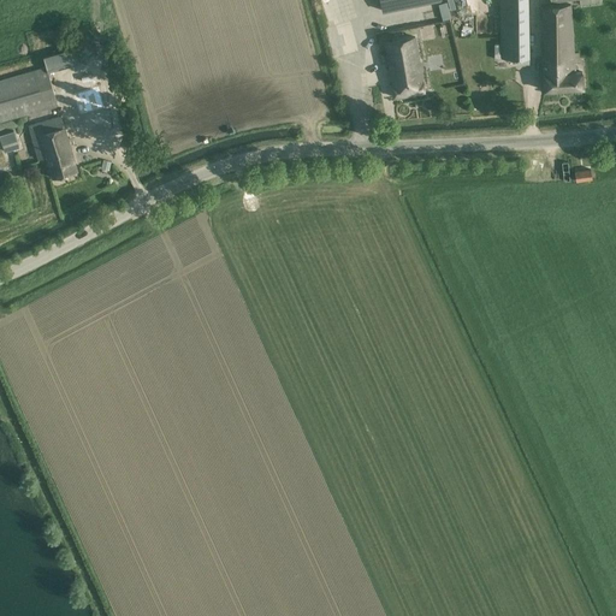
[(440,0),(380,0),(384,12),(442,0),(440,0)]
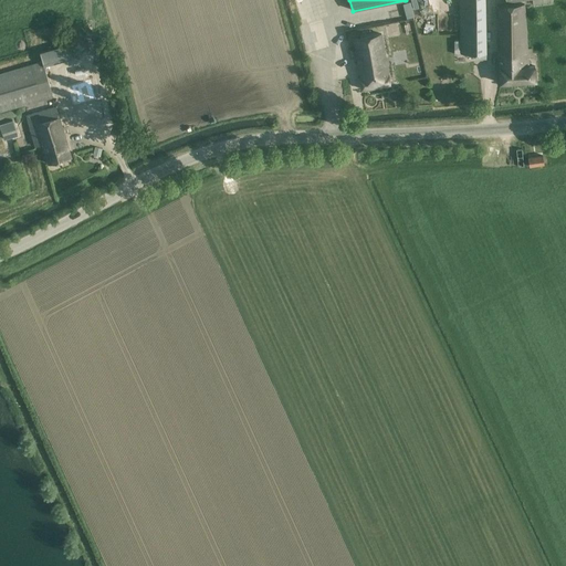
[(484,0),(459,0),(461,54),(475,53),(475,59),(486,59),(486,48),(484,0)]
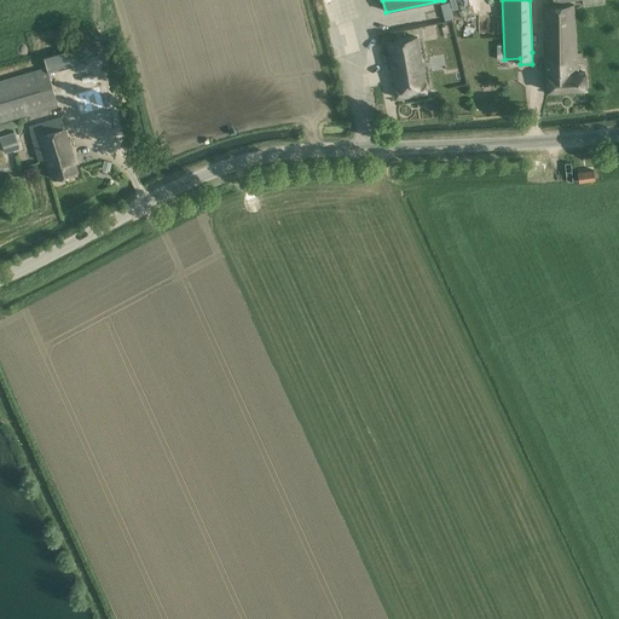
[(440,5),(444,21),(453,18),(449,3),(440,5)]
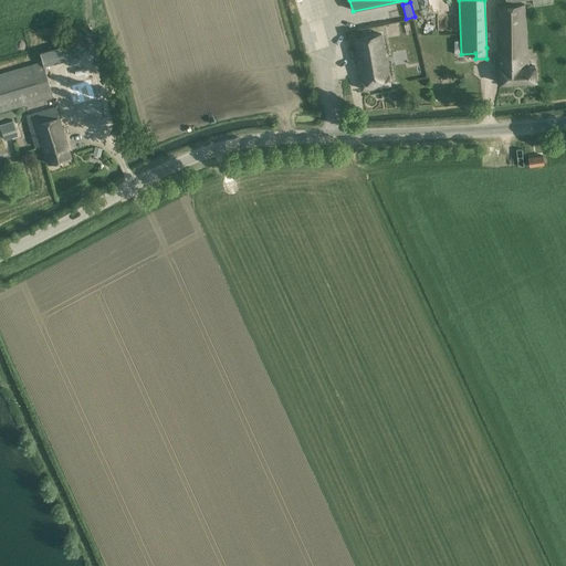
[(499,58),(516,56),(528,55),(528,54),(532,53),(532,48),(528,49),(524,2),(498,6),(499,58)]
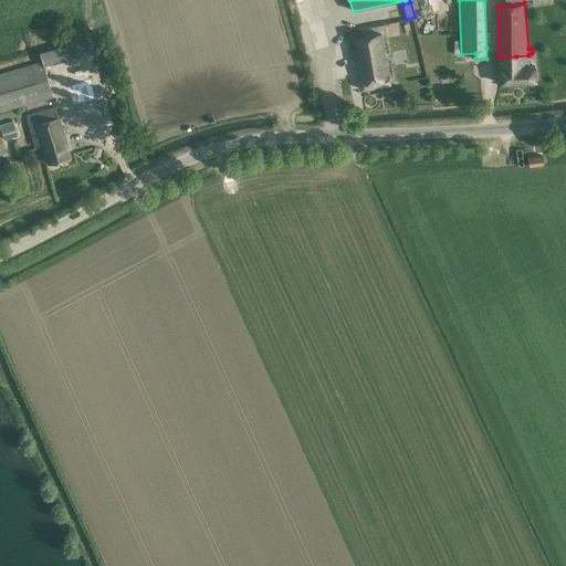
[(363,90),(390,84),(381,34),(354,40),(363,90)]
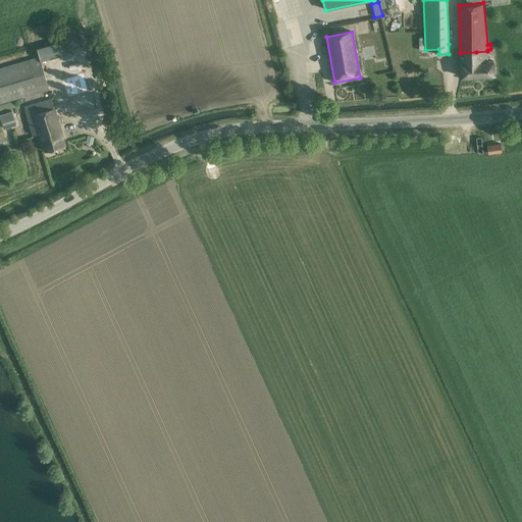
[(0,101),(48,87),(40,62),(67,53),(64,40),(18,54),(20,61),(0,66),(0,101)]
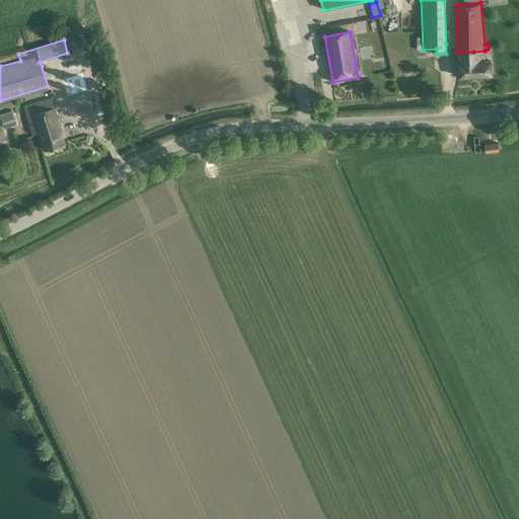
[(485,51),(473,52),(474,75),(492,74),(491,64),(491,60),(486,61),(485,51)]
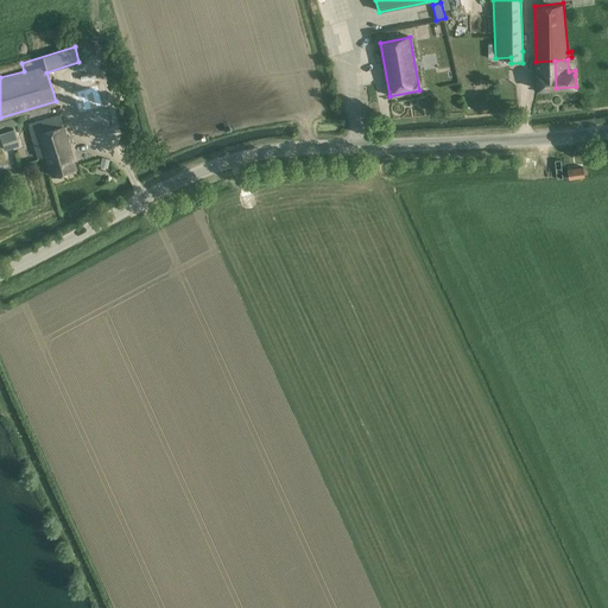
[(103,95),(80,100),(83,121),(108,116),(103,95)]
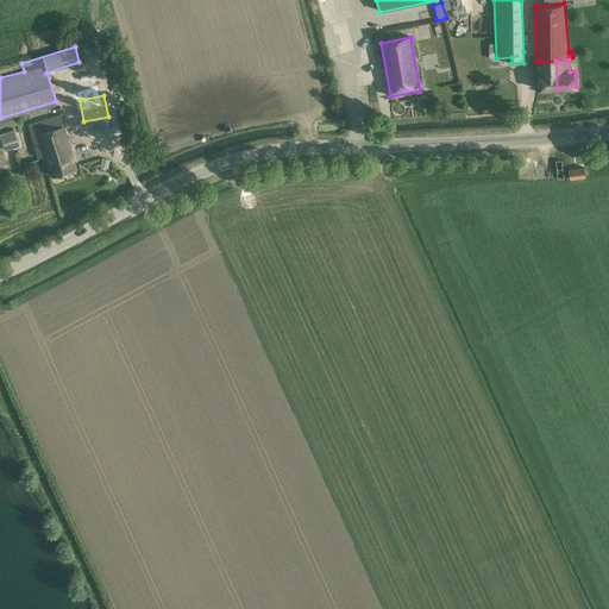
[(52,176),(76,169),(61,115),(29,125),(38,157),(46,155),(52,176)]
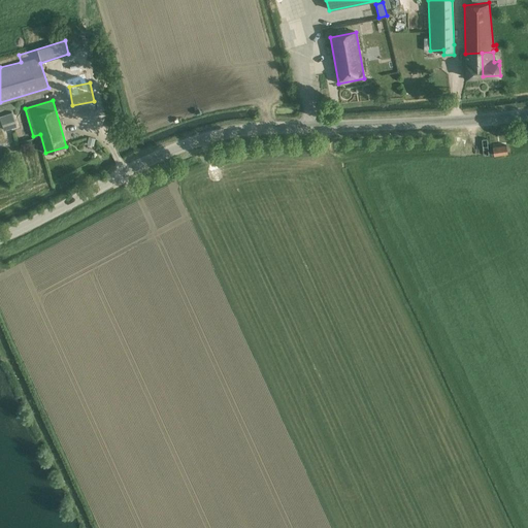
[(0,117),(4,131),(17,126),(12,112),(9,113),(7,105),(0,107),(0,117)]
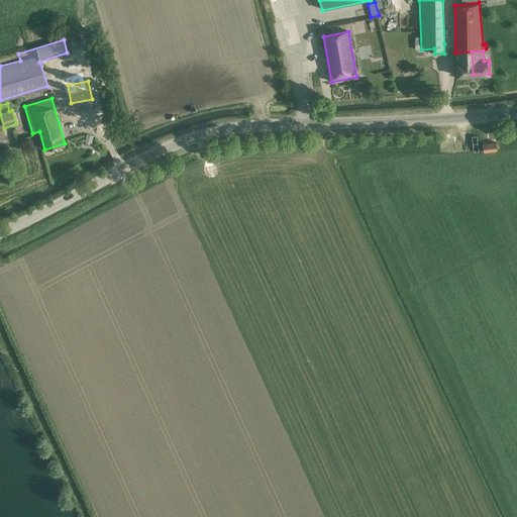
[(87,134),(85,141),(92,143),(94,135),(87,134)]
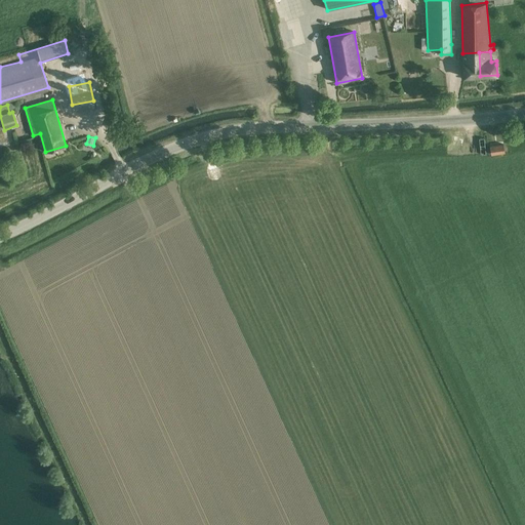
[(503,145),(490,147),(491,154),(505,152),(503,145)]
